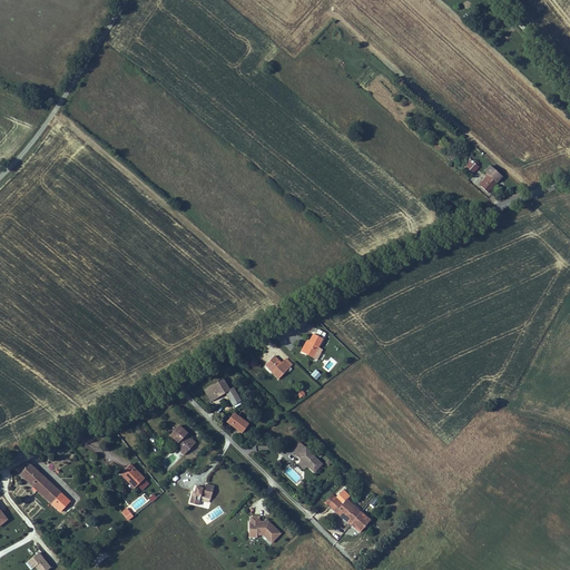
[(480,163),(469,153),(465,156),(468,158),(465,160),(474,168),(480,163)]
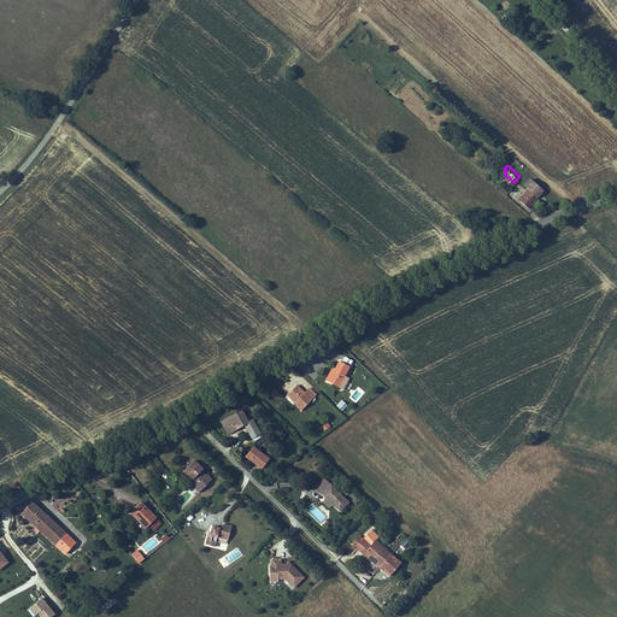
[(513,182),(504,174),(500,178),(510,187),(513,182)]
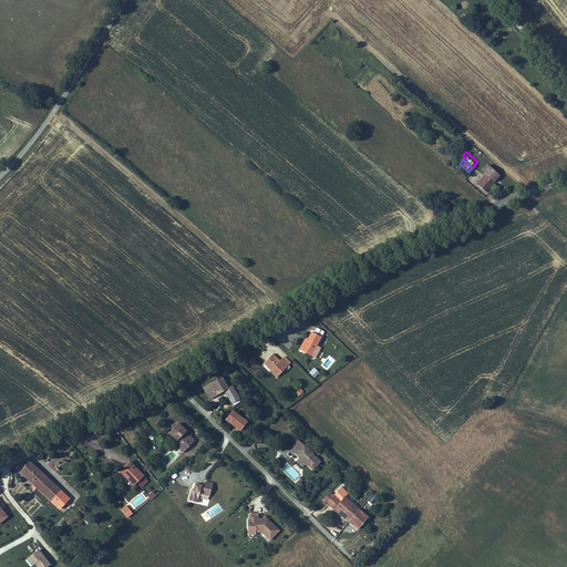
[(486,173),(483,177),(490,183),(495,177),(494,176),(498,172),(488,162),(483,166),(486,168),(484,171),(484,172),(486,173)]
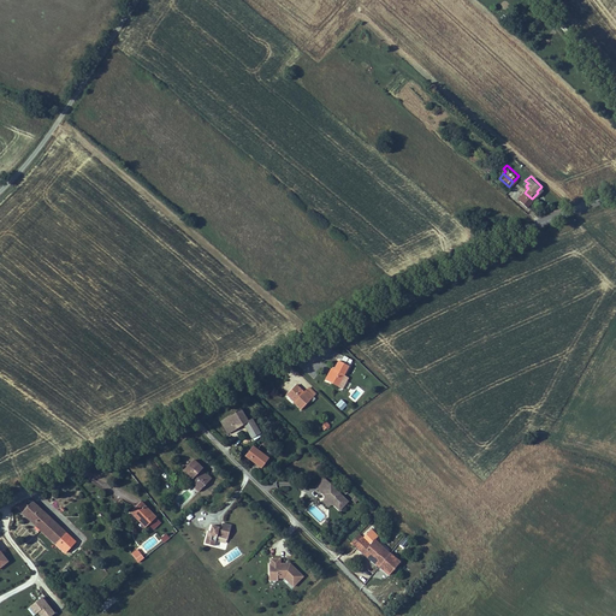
[(526,187),(517,195),(520,197),(525,193),(528,188),(526,187)]
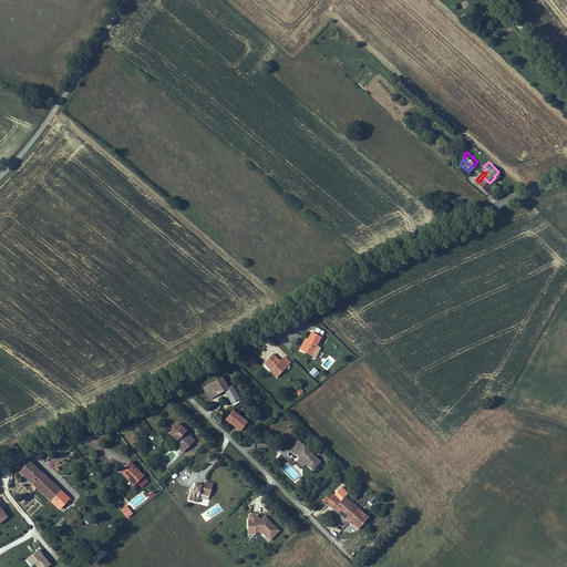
[(490,183),(483,177),(478,182),(485,187),(490,183)]
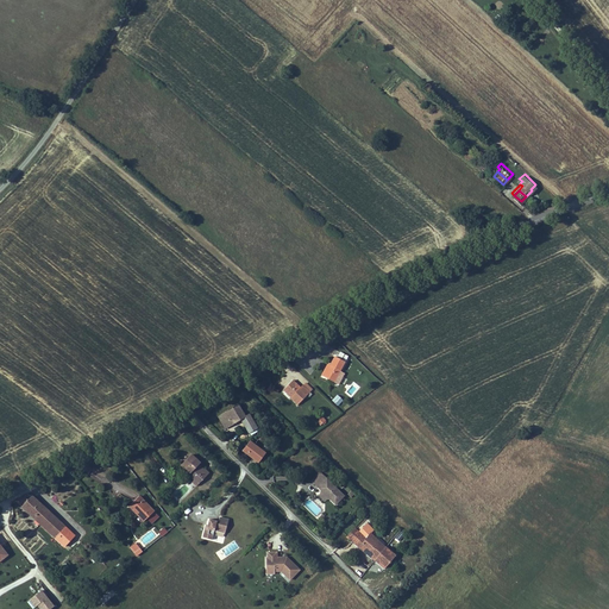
[(327,363),(321,375),(339,384),(345,374),(340,371),(349,356),(340,352),(337,358),(334,357),(330,365),(327,363)]
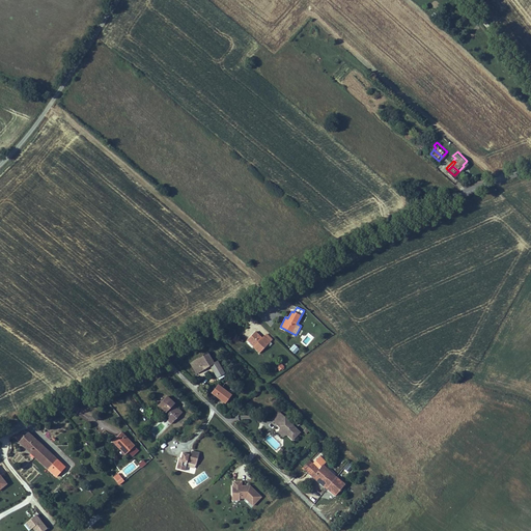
[(262,338),(255,332),(248,339),(255,345),(253,347),(259,354),(270,342),(263,337),(262,338)]
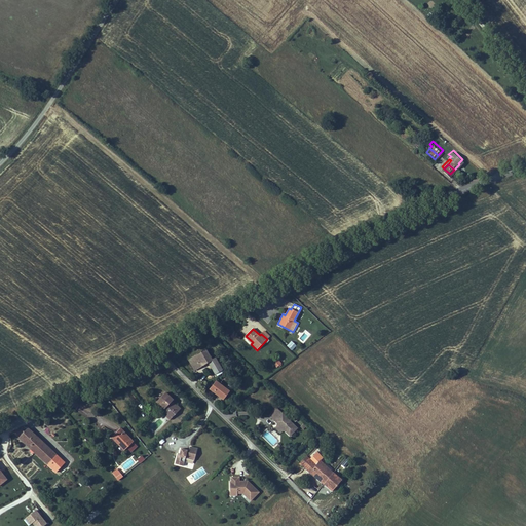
[(303,344),(311,334),(305,329),(297,339),(303,344)]
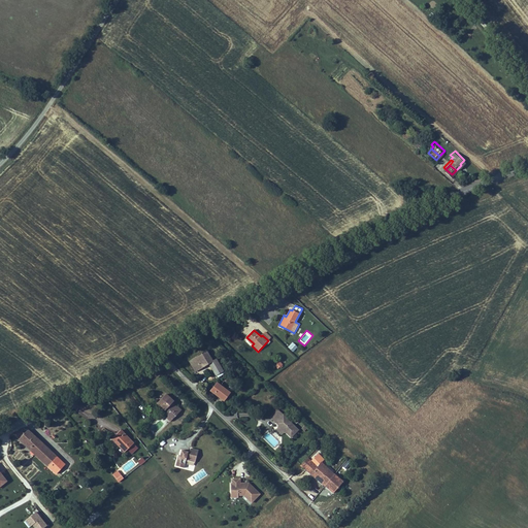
[(266,331),(262,335),(268,340),(272,337),(266,331)]
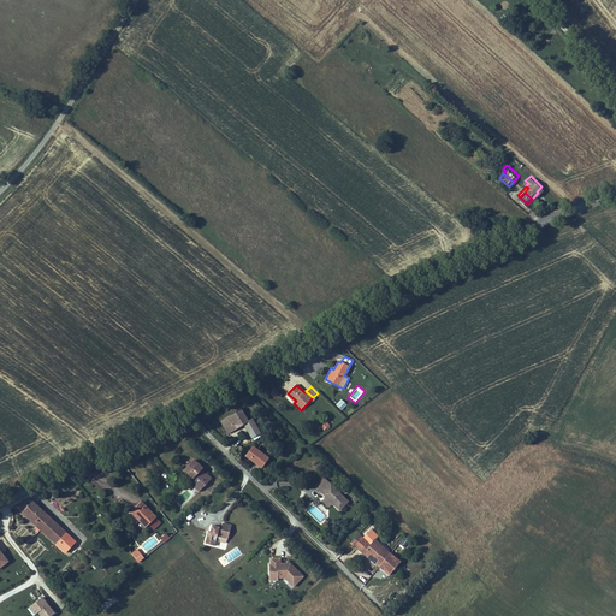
[(286,395),(294,403),(296,401),(288,394),(286,395)]
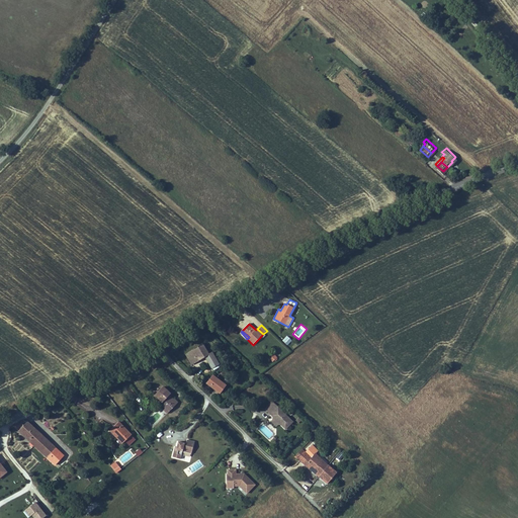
[(291,341),(286,336),(282,341),(287,346),(291,341)]
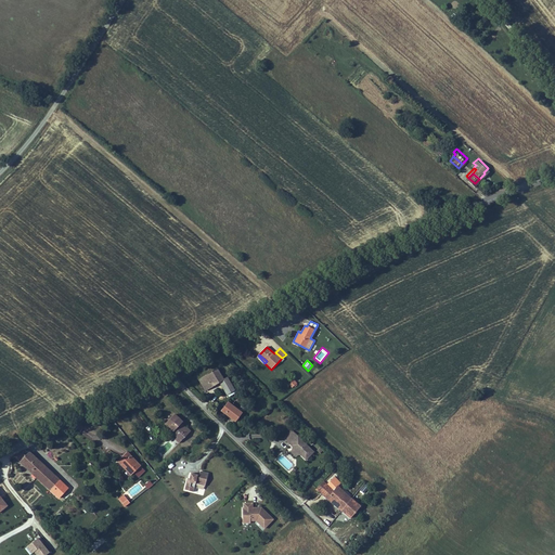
[(218,369),(198,379),(205,391),(220,383),(224,381),(223,379),(218,369)]
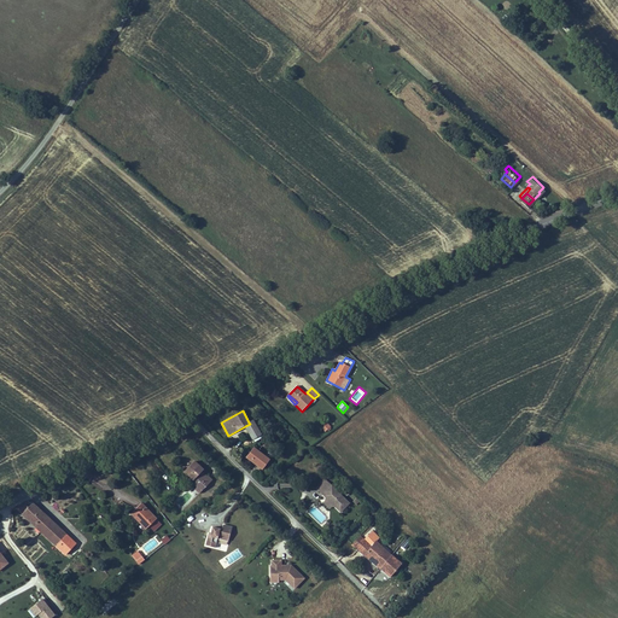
[(249,423),(250,424),(245,426),(252,441),(262,436),(254,420),(249,423)]
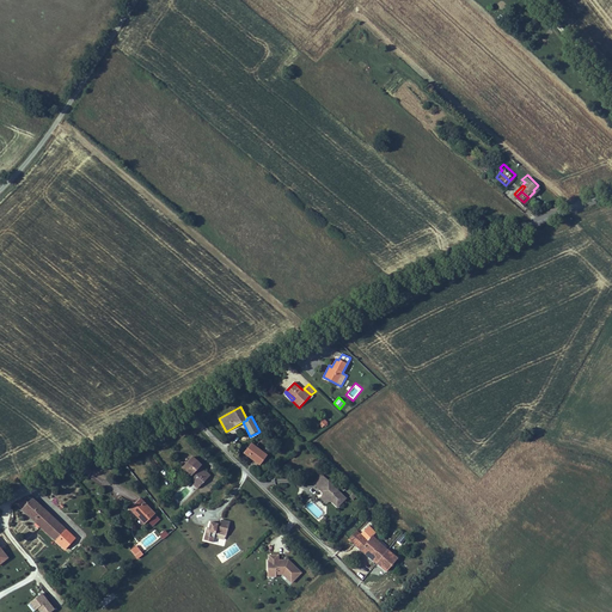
[(268,456),(251,444),(243,454),(259,466),(268,456)]
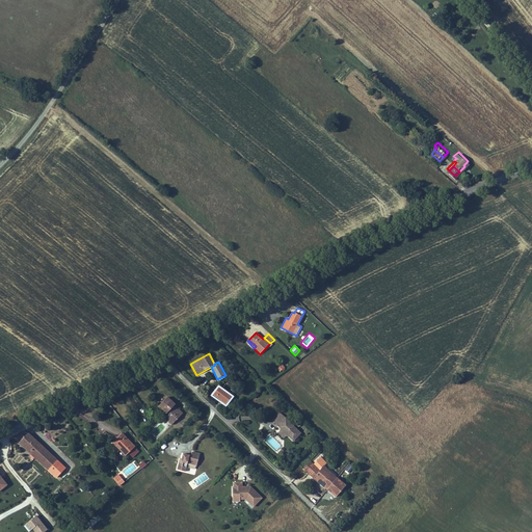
[(174,406),(176,404),(167,397),(157,407),(169,419),(174,423),(180,417),(176,413),(179,410),(174,406)]
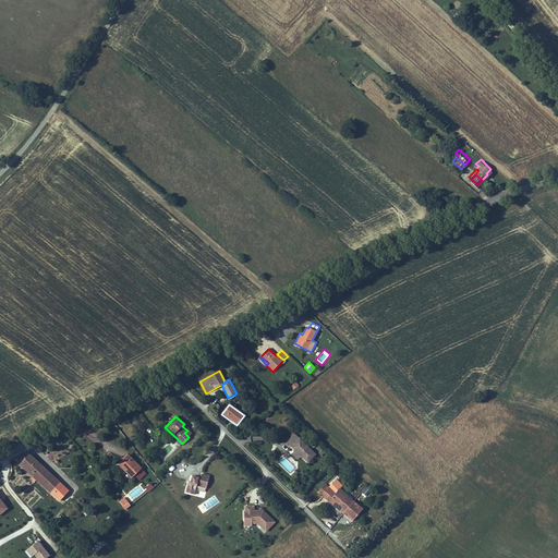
[(288,444),(296,436),(293,432),(284,440),(288,444)]
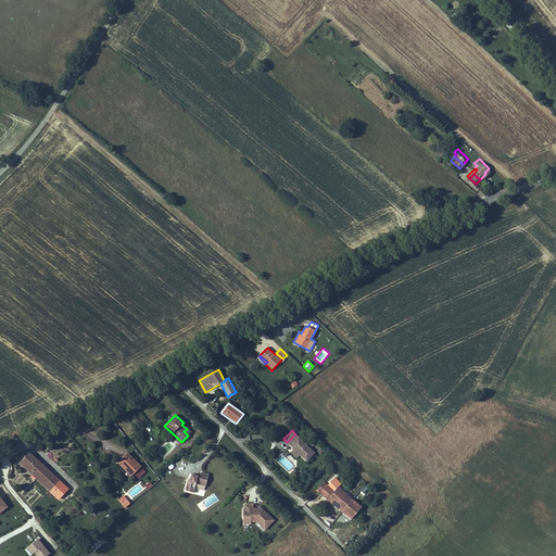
[(315,453),(295,434),(287,442),(292,447),(292,452),(298,456),(301,456),(306,462),(315,453)]
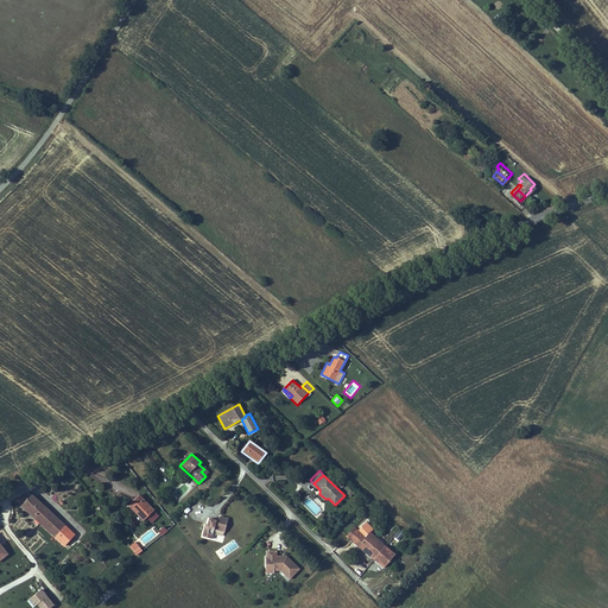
[(32,494),(20,507),(39,524),(51,512),(32,494)]
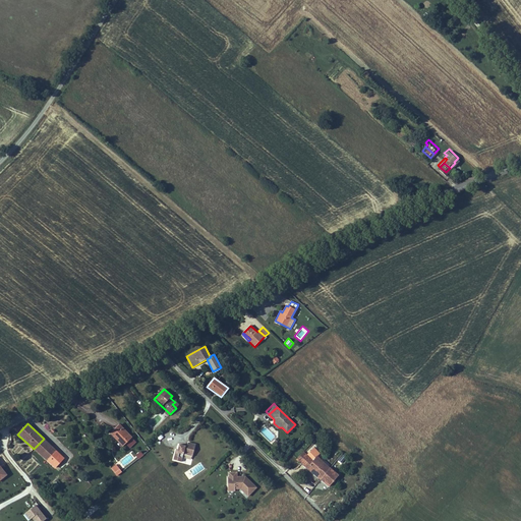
[(119,424),(110,433),(122,447),(125,444),(132,438),(119,424)]
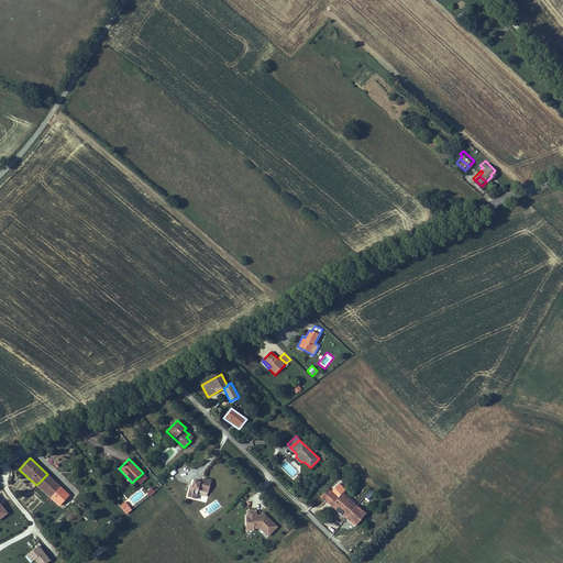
[(147,478),(143,473),(135,479),(141,485),(147,478)]
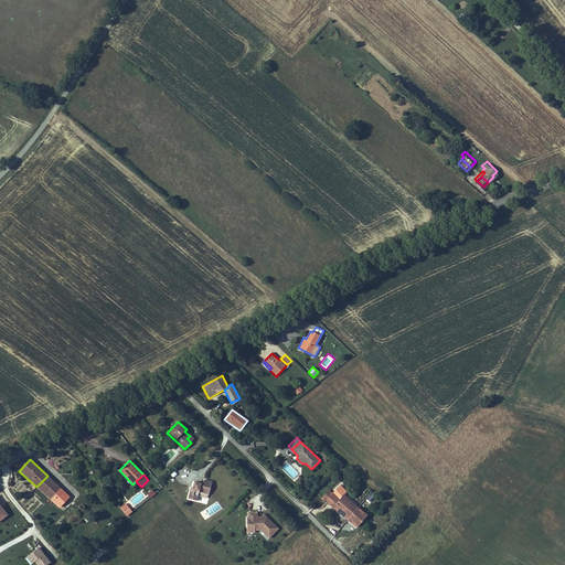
[(51,479),(48,476),(36,487),(41,491),(51,479)]
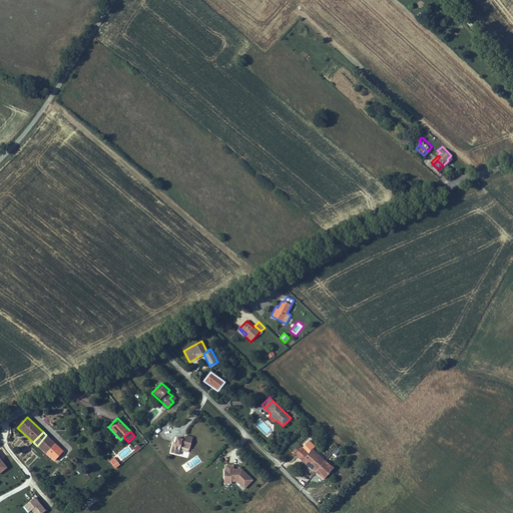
[(51,440),(46,435),(37,446),(42,450),(51,440)]
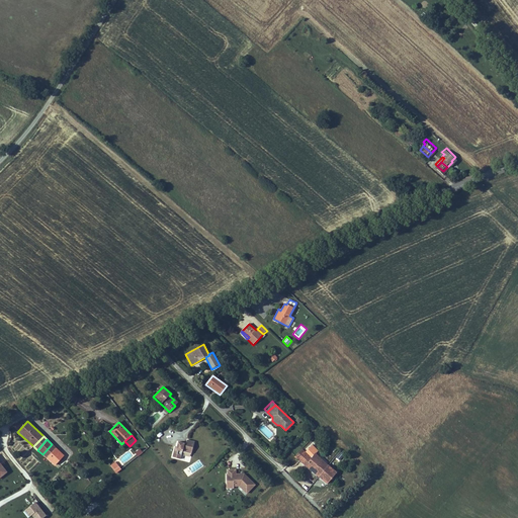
[(175,446),(172,457),(180,459),(183,451),(191,454),(194,442),(186,439),(185,443),(178,441),(176,447),(175,446)]
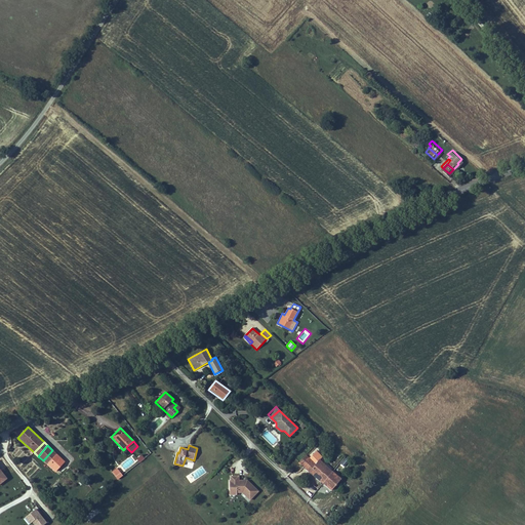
[(313,447),(298,463),(325,485),(335,474),(320,459),(323,456),(313,447)]
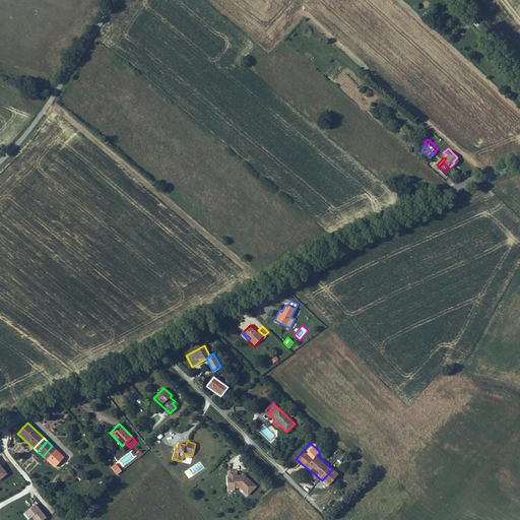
[(43,456),(57,470),(66,460),(61,455),(61,454),(52,446),(43,456)]
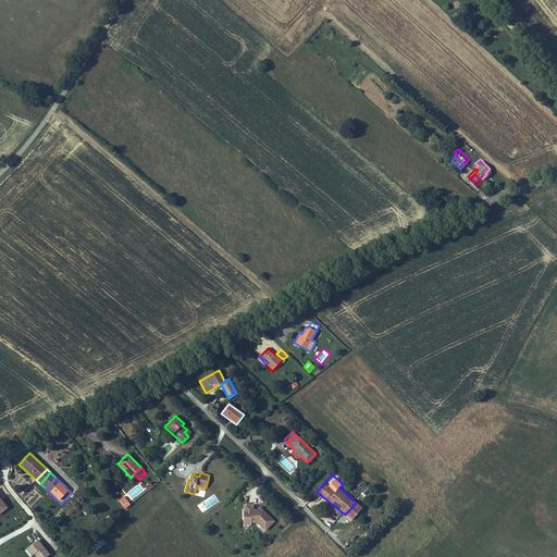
[(214,494),(197,506),(202,512),(219,500),(214,494)]
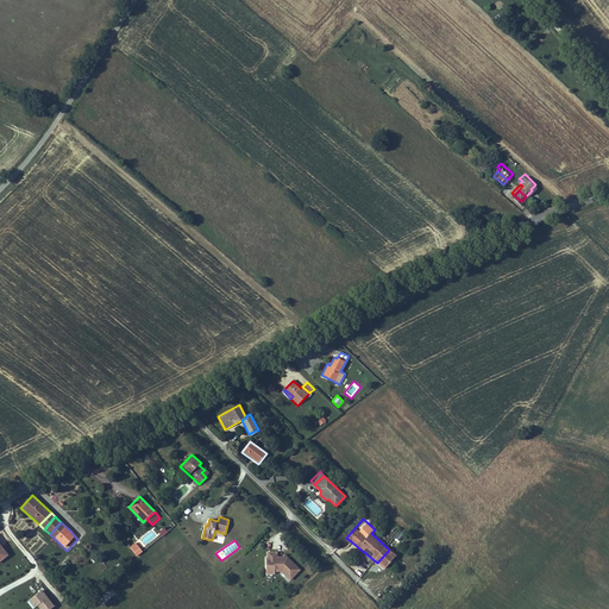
[(45,548),(54,557),(56,554),(48,546),(45,548)]
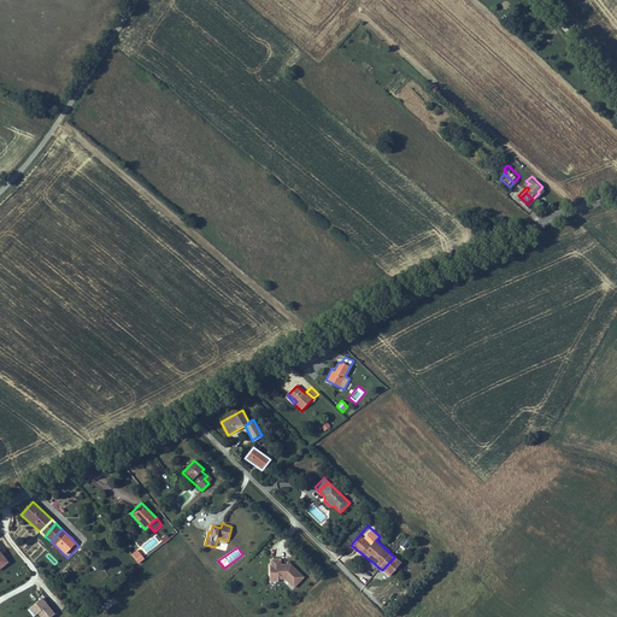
[(394,557),(382,570),(389,577),(401,563),(394,557)]
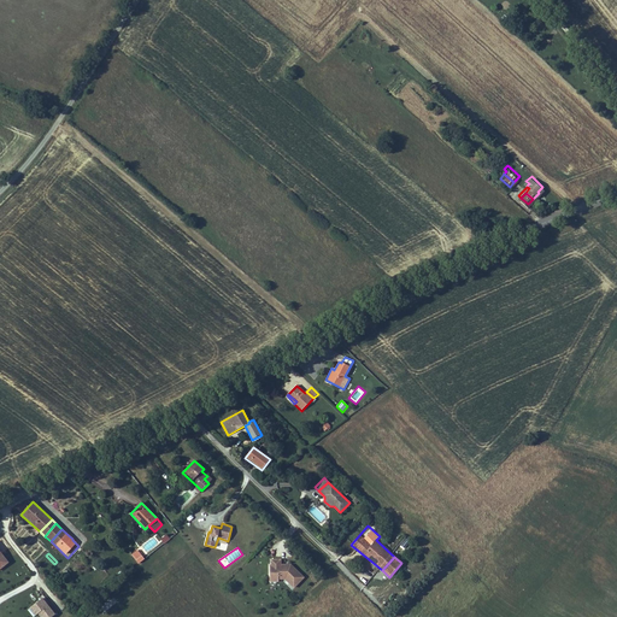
[(270,559),(271,564),(270,564),(270,583),(278,583),(278,580),(285,580),(294,589),(305,577),(291,564),(281,564),(281,559),(270,559)]
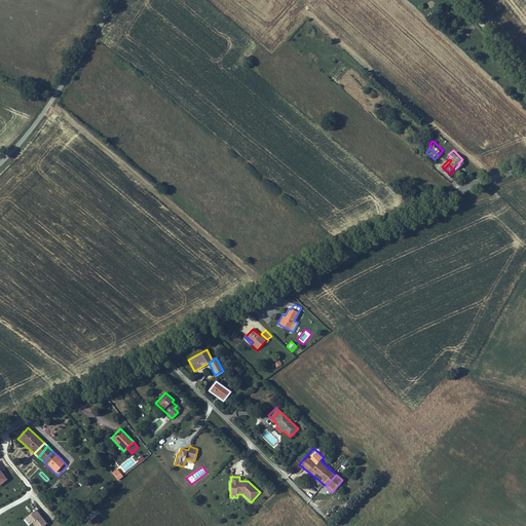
[(43,525),(47,524),(36,510),(24,520),(29,525),(32,523),(34,525),(43,525)]
